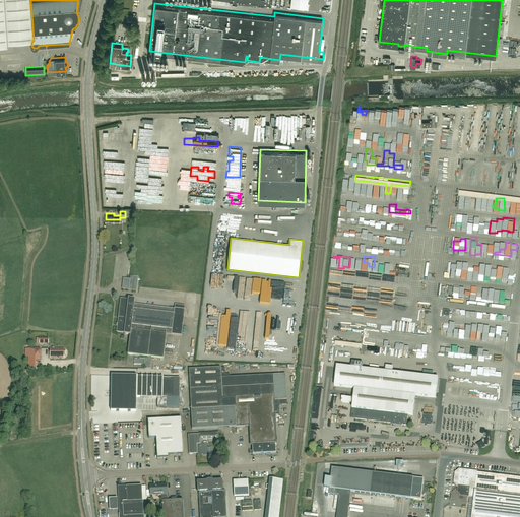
[(387,269),(387,259),(376,259),(376,263),(381,263),(381,269),(387,269)]
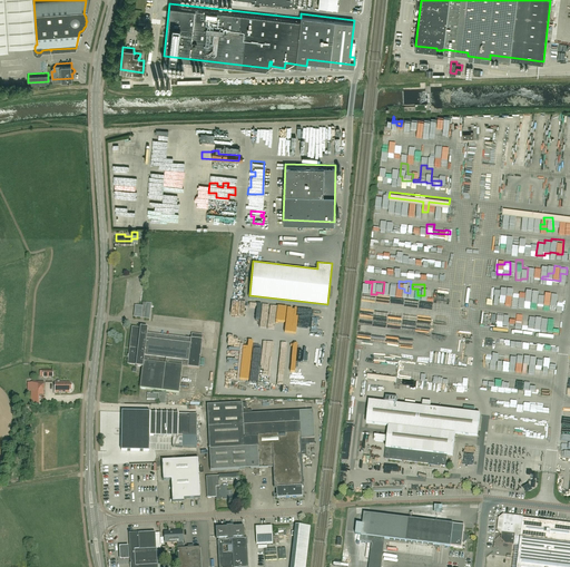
[(556,310),(557,294),(550,294),(550,289),(546,289),(544,294),(539,294),(538,305),(550,306),(550,309),(556,310)]
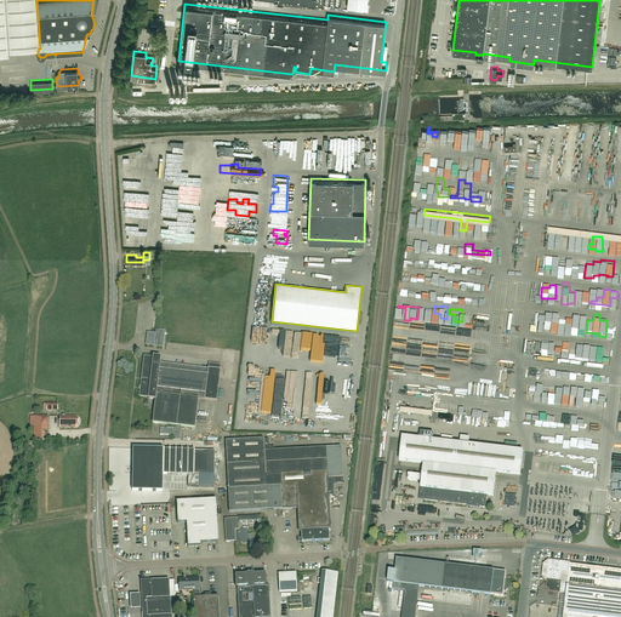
[(155,330),(154,330),(148,330),(146,342),(163,343),(165,327),(155,326),(155,330)]
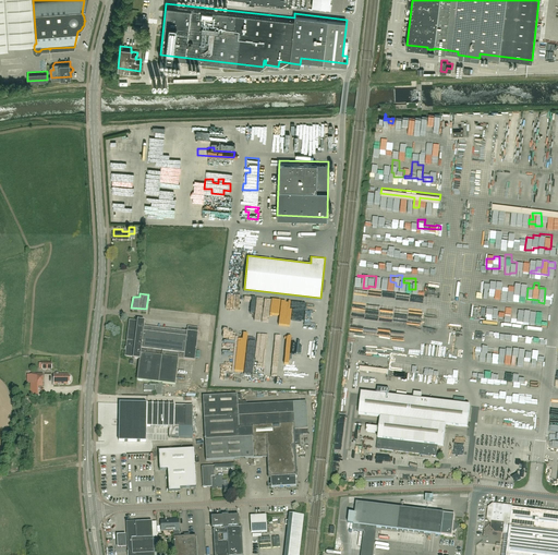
[(277,323),(289,324),(290,296),(278,296),(277,323)]
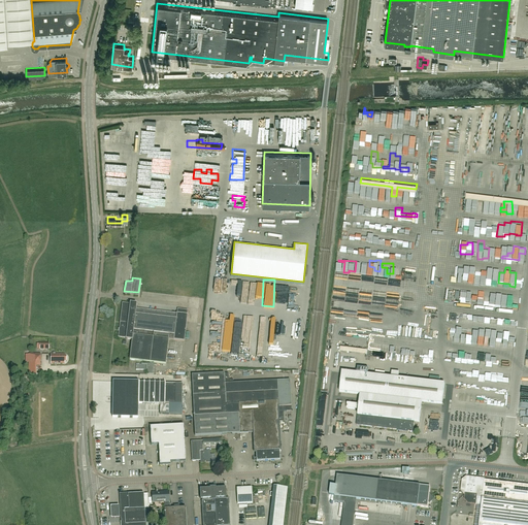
[(275,281),(275,295),(284,295),(284,281),(275,281)]
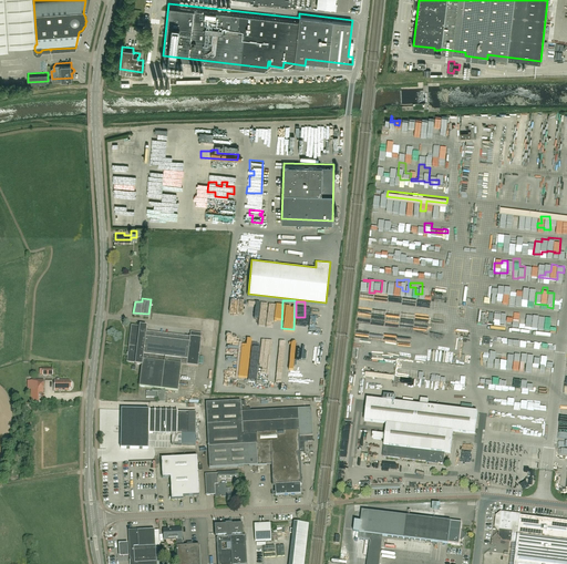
[(519,319),(519,326),(552,328),(552,329),(557,329),(558,316),(553,316),(552,324),(537,322),(538,320),(532,319),(532,316),(526,316),(526,320),(519,319)]
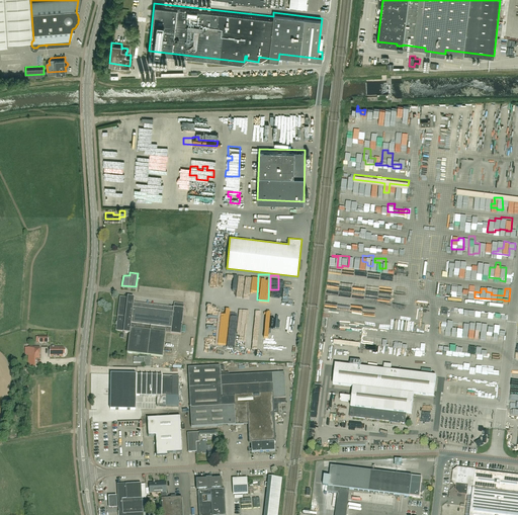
[(148,354),(148,353),(163,354),(166,330),(170,331),(181,332),(184,306),(184,302),(174,301),(174,305),(134,301),(134,295),(127,294),(127,295),(120,294),(117,320),(116,320),(115,322),(116,322),(116,328),(123,329),(123,330),(130,331),(126,350),(140,352),(139,354),(134,354),(134,360),(144,360),(144,364),(151,364),(151,354),(148,354)]
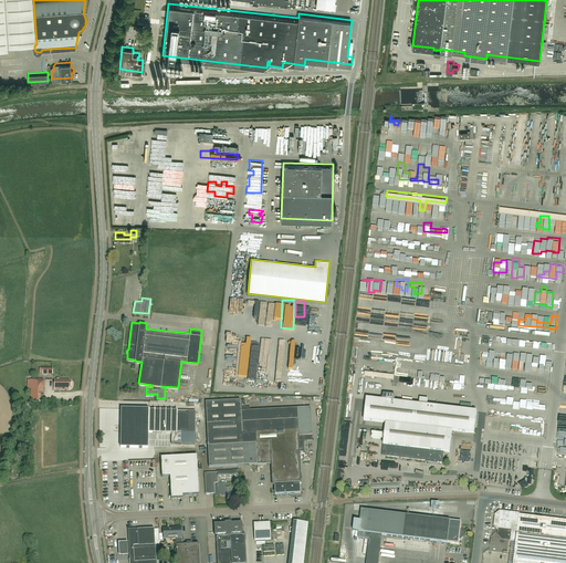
[(233,346),(234,333),(222,332),(221,347),(226,348),(227,346),(233,346)]
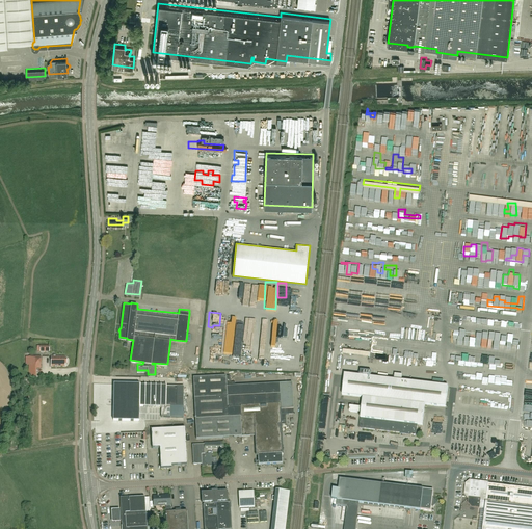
[(231,314),(231,324),(275,324),(275,314),(231,314)]
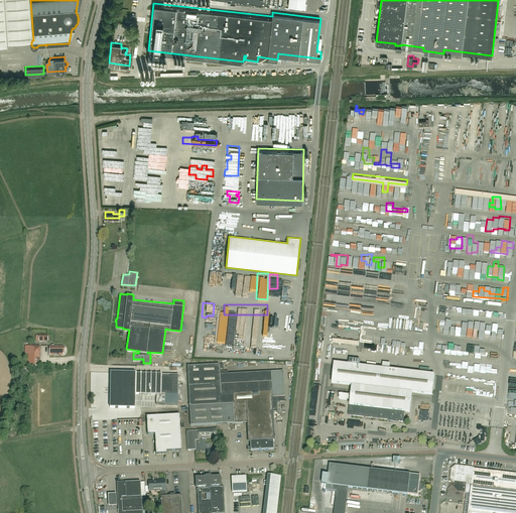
[(34,354),(39,354),(39,342),(28,342),(28,343),(28,352),(34,352),(34,354)]
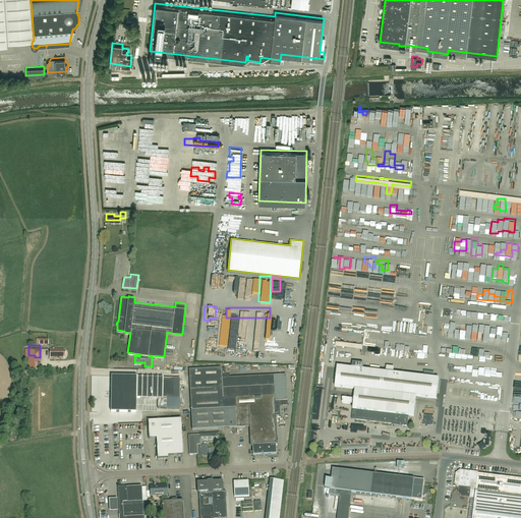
[(64,353),(65,353),(65,348),(64,348),(64,346),(50,346),(50,355),(64,355),(64,353)]
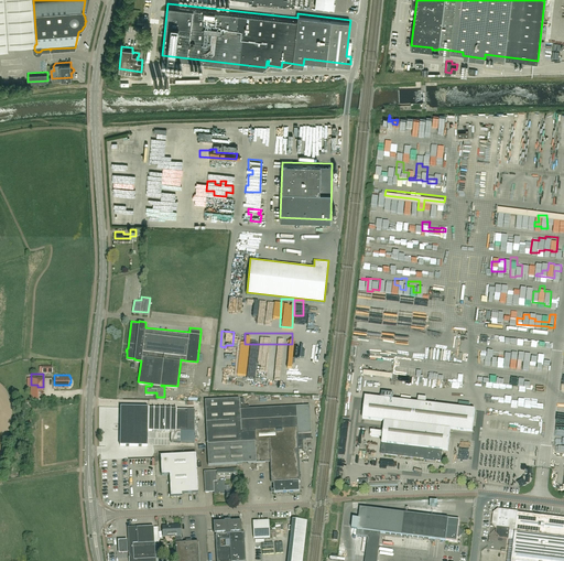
[(473,429),(475,407),(426,401),(427,396),(420,395),(419,400),(393,397),(393,391),(382,390),(382,396),(366,394),(362,416),(384,418),(380,451),(442,459),(443,448),(448,448),(451,427),(473,429)]
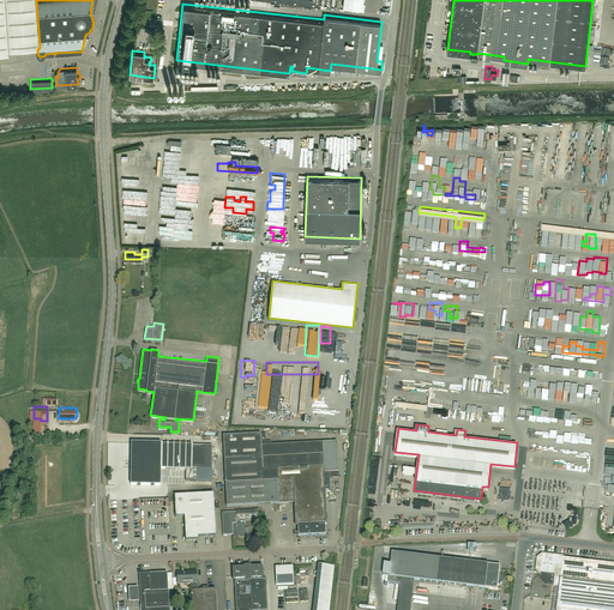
[(223,433),(226,483),(227,502),(294,500),(295,521),(298,521),(299,533),(325,532),(325,520),(326,520),(325,487),(330,485),(329,475),(338,473),(337,439),(271,442),(271,438),(266,439),(265,430),(223,433)]
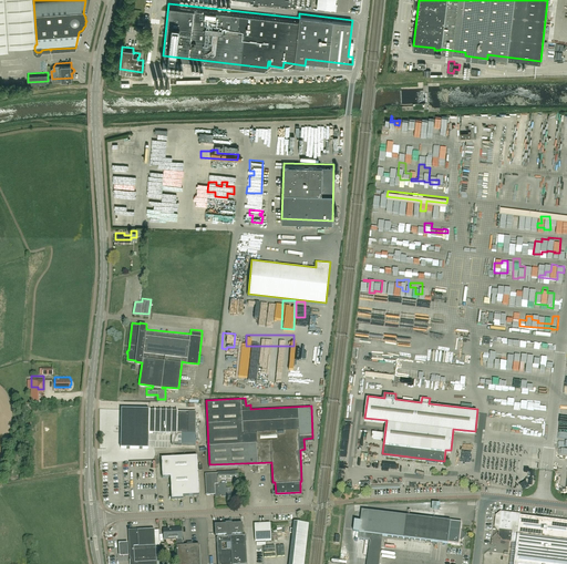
[(121,407),(121,445),(148,445),(148,430),(172,431),(172,432),(172,441),(176,442),(182,442),(195,442),(196,431),(196,409),(177,409),(150,408),(150,407),(121,407)]
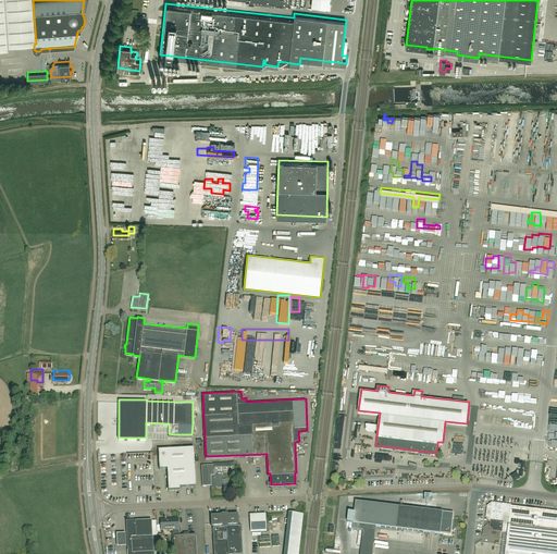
[(521,459),(523,436),(516,435),(515,455),(503,454),(503,458),(521,459)]
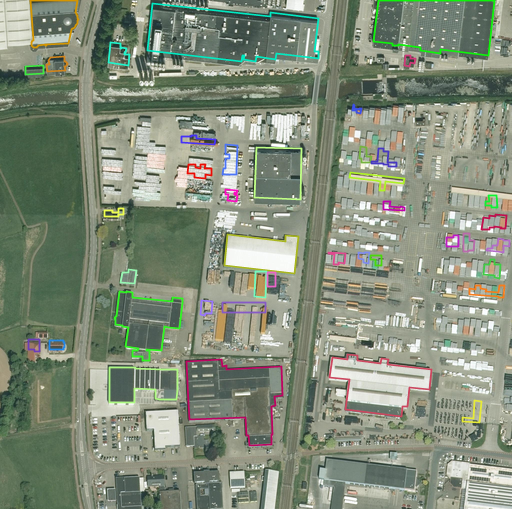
[(179,421),(178,409),(145,411),(146,429),(154,428),(155,448),(165,448),(165,445),(180,445),(179,421)]
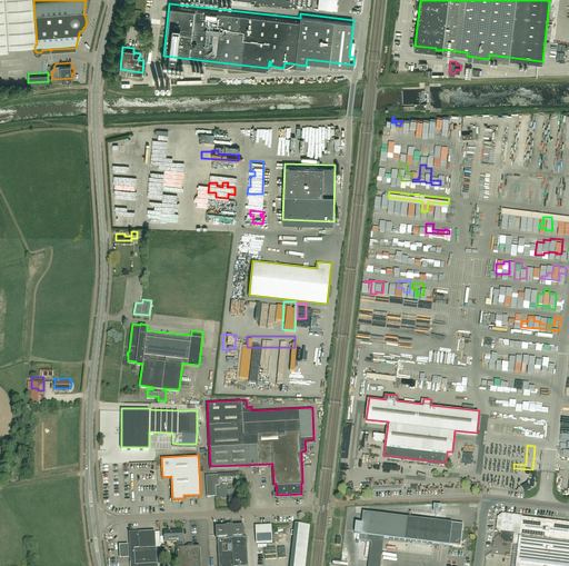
[(218,473),(206,473),(207,494),(216,494),(216,496),(232,495),(231,487),(228,487),(227,487),(227,483),(219,483),(219,478),(239,477),(239,469),(218,470),(218,473)]
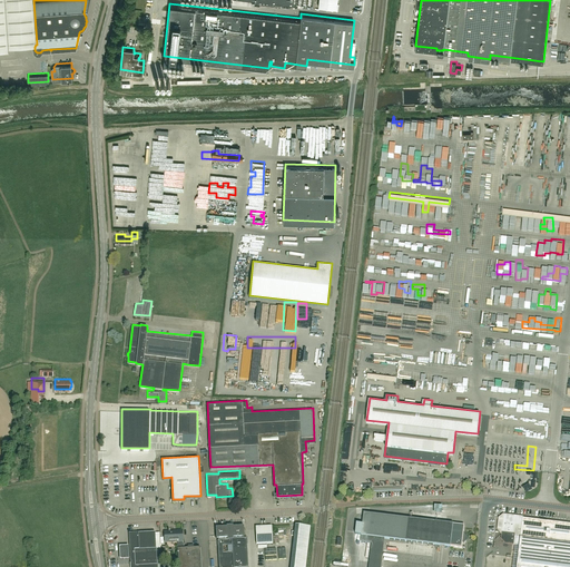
[(464,539),(467,537),(463,534),(464,522),(453,521),(453,520),(364,510),(361,539),(372,540),(367,566),(379,566),(383,536),(451,544),(451,543),(462,545),(462,539),(464,539)]
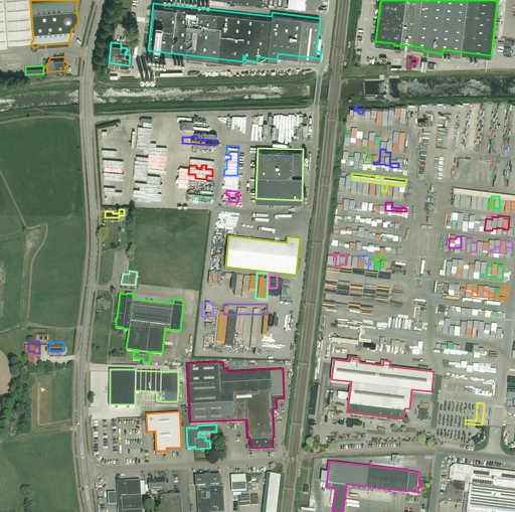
[(514,511),(514,470),(512,470),(474,466),(472,466),(472,467),(470,466),(470,465),(461,464),(455,464),(452,466),(452,470),(453,470),(453,472),(451,472),(451,475),(454,478),(456,478),(455,483),(458,486),(464,487),(464,489),(465,489),(470,490),(466,511),(514,511)]
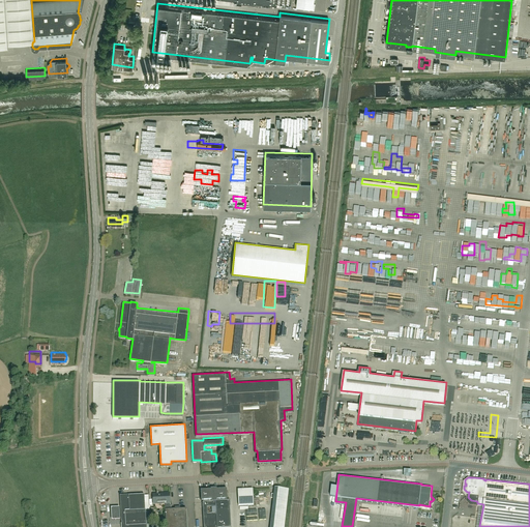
[(265,488),(266,494),(270,494),(269,485),(258,485),(258,489),(265,488)]
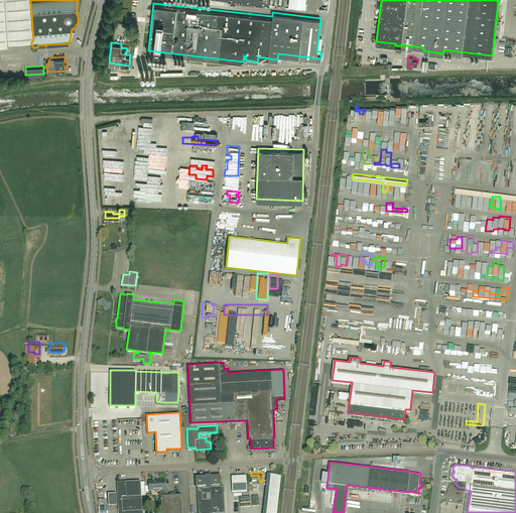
[(200,487),(197,487),(198,512),(200,512),(225,512),(223,486),(220,486),(220,484),(222,484),(221,474),(211,474),(211,473),(207,474),(205,474),(205,475),(196,475),(196,485),(200,485),(200,487)]
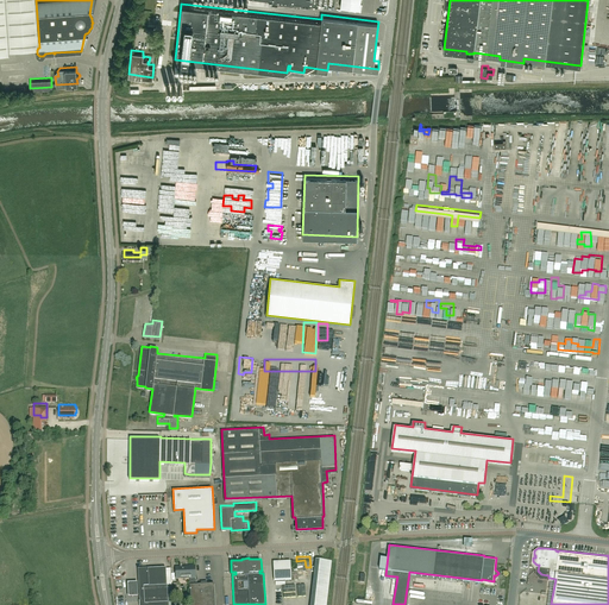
[(274,577),(292,575),(290,559),(272,559),(274,577)]
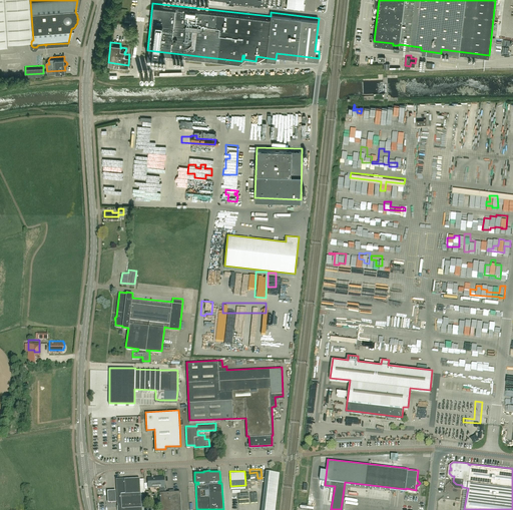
[(160,491),(165,491),(164,475),(147,476),(148,485),(159,485),(160,491)]
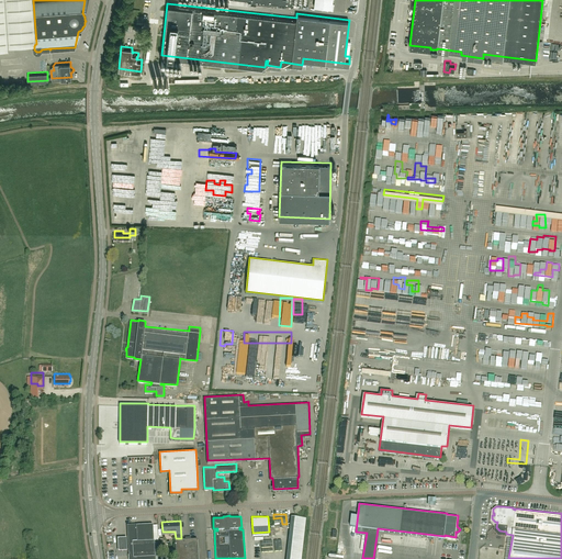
[(157,554),(156,538),(158,538),(157,523),(153,523),(127,524),(128,558),(154,558),(155,554),(157,554)]
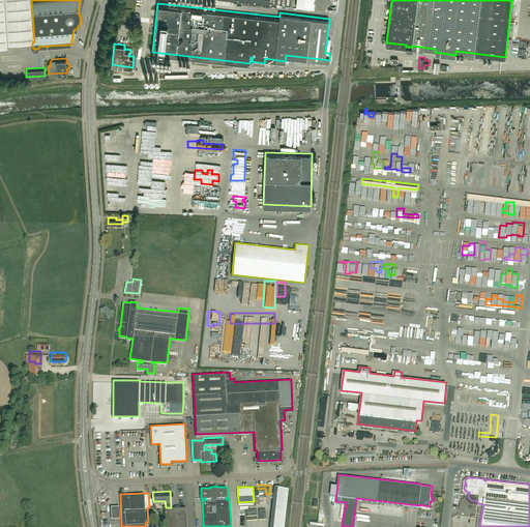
[(186,526),(186,506),(180,506),(180,504),(175,504),(175,506),(171,507),(166,507),(165,507),(166,526),(186,526)]
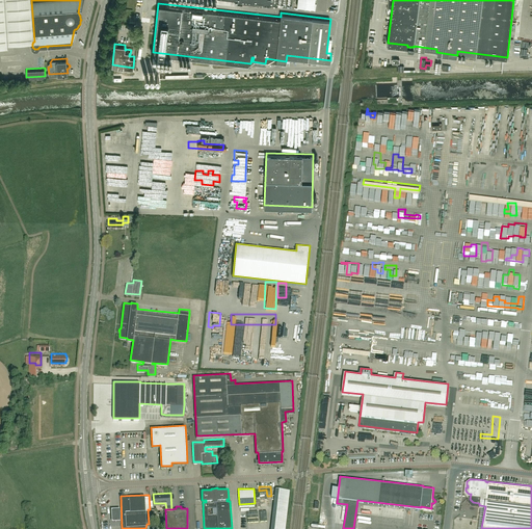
[(121,519),(120,507),(111,507),(111,520),(121,519)]
